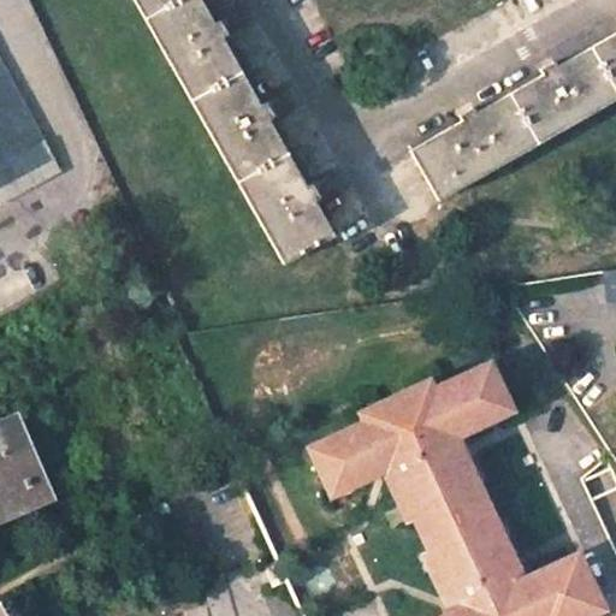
[(200,0),(134,0),(284,264),(333,235),(314,201),(307,187),(200,0)]
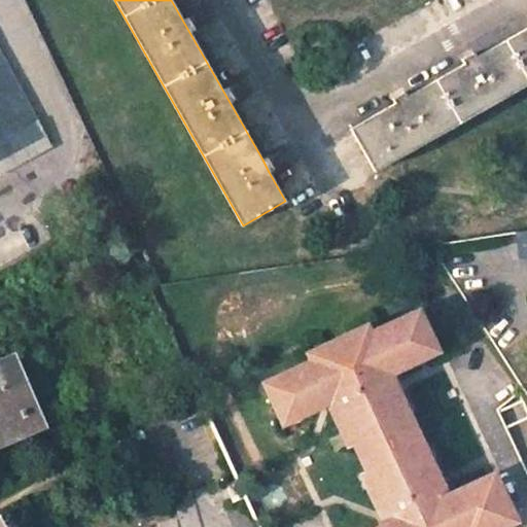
[(526,83),(526,28),(407,97),(351,129),(375,171),(526,83)]
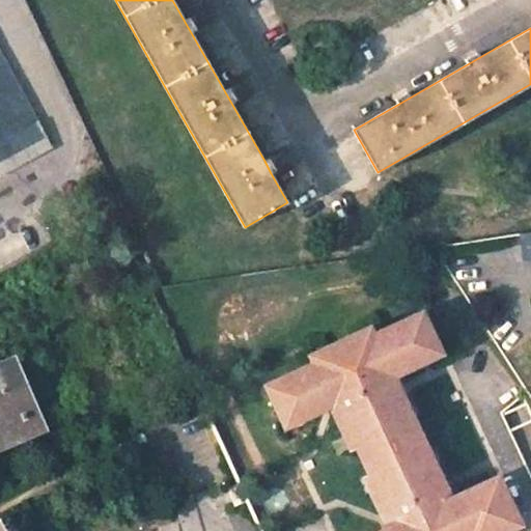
[(0,174),(53,147),(38,120),(36,121),(0,53),(0,174)]
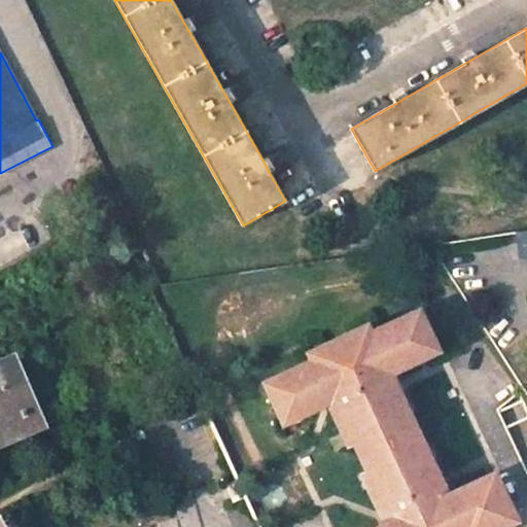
[(526,257),(526,229),(516,232),(520,259),(526,257)]
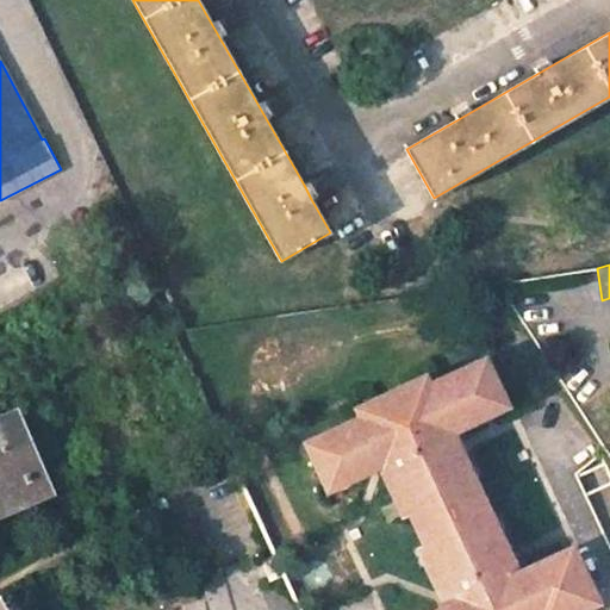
[(464,461),(450,433),(459,429),(485,416),(479,406),(502,396),(483,356),(435,379),(414,388),(409,383),(366,403),(369,410),(303,442),(321,480),(342,471),(347,479),(354,475),(387,460),(391,466),(379,473),(393,499),(400,496),(415,529),(483,497),(473,478),(468,479),(460,464),(464,461)]
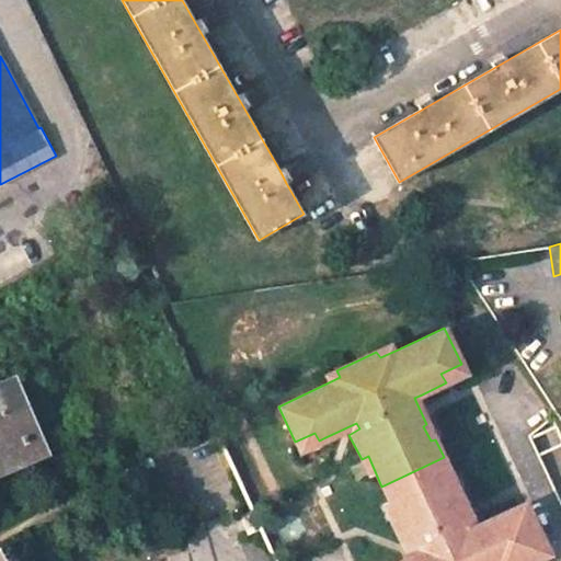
[(14,380),(0,386),(0,471),(46,453),(14,380)]
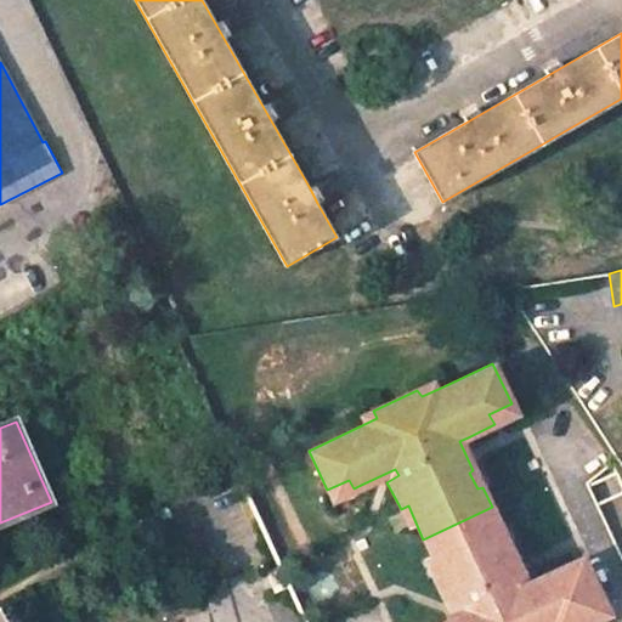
[(575,621),(574,621),(603,608),(582,559),(527,583),(510,546),(505,547),(497,529),(501,526),(492,507),(423,539),(431,558),(440,572),(433,576),(452,620),(446,621),(575,621)]
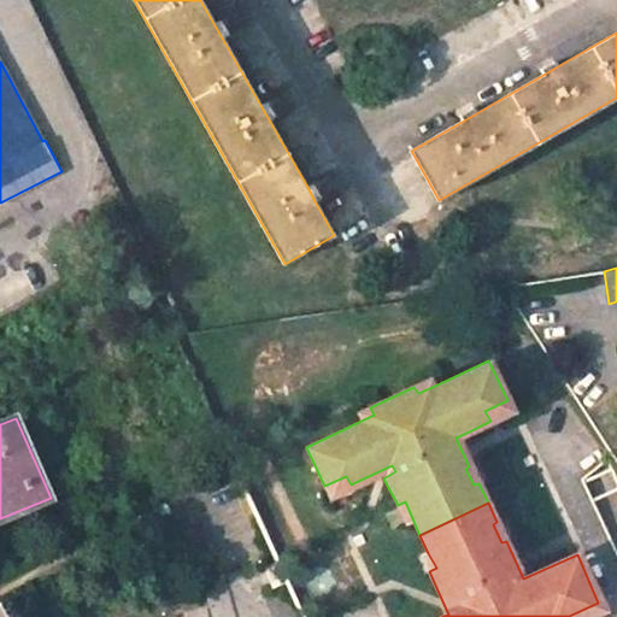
[(570,616),(588,616),(603,611),(598,603),(569,616),(570,616)]
